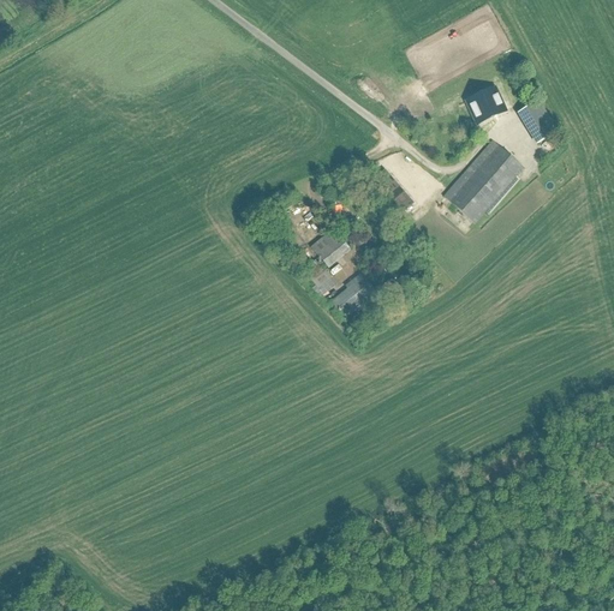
[(495,87),(468,100),(475,113),(478,121),(484,119),(499,113),(506,109),(495,87)]
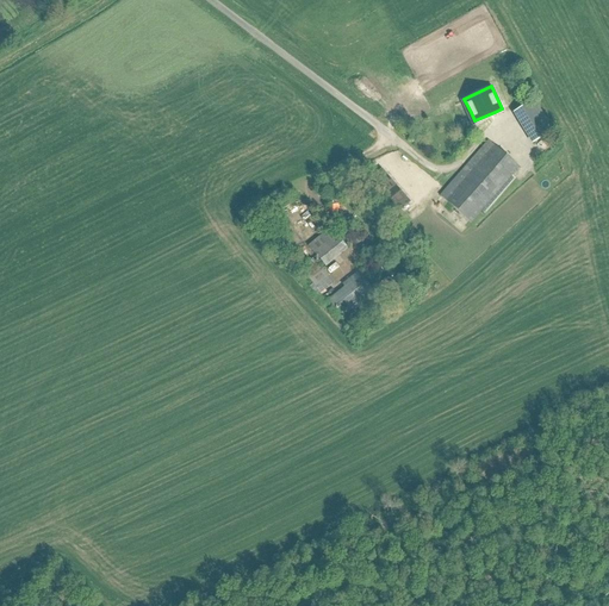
[(553,129),(535,98),(515,110),(534,141),(553,129)]
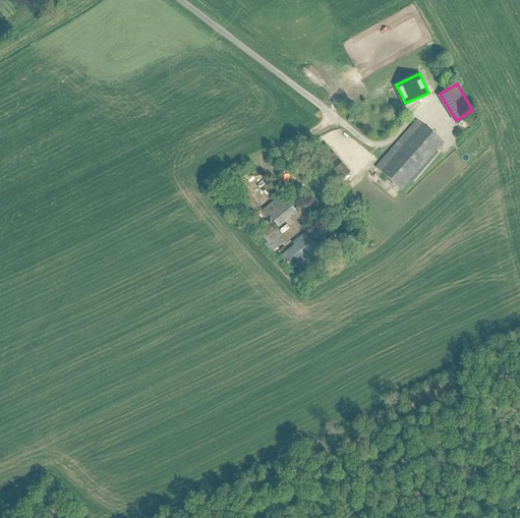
[(417,118),(377,165),(403,187),(444,140),(417,118)]
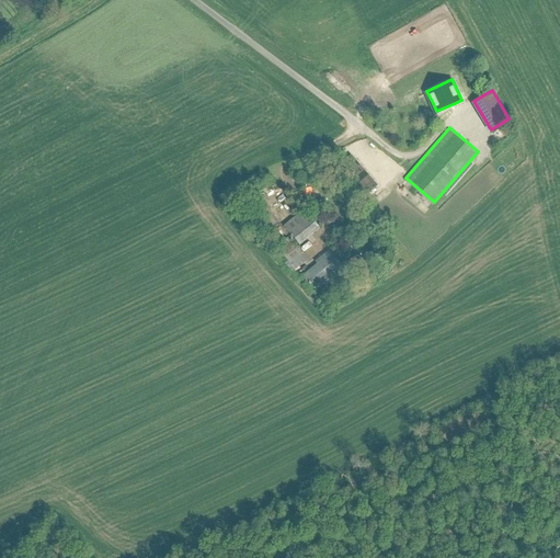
[(298,245),(299,243),(320,227),(305,207),(284,224),(292,232),(276,246),(295,268),(308,258),(298,245)]
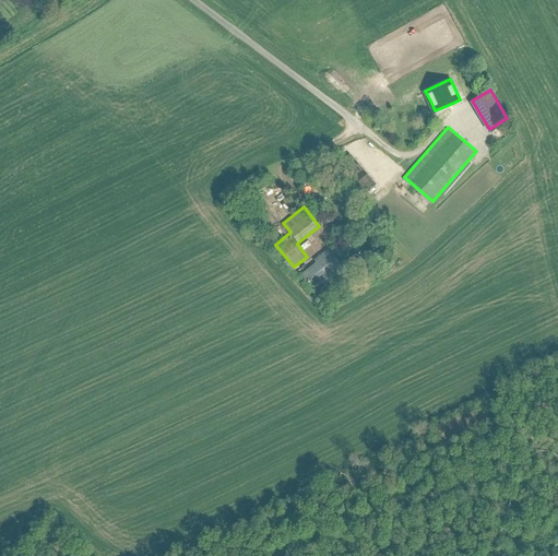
[(317,261),(303,273),(312,285),(321,279),(330,288),(349,272),(329,247),(319,256),(315,259),(317,261)]
